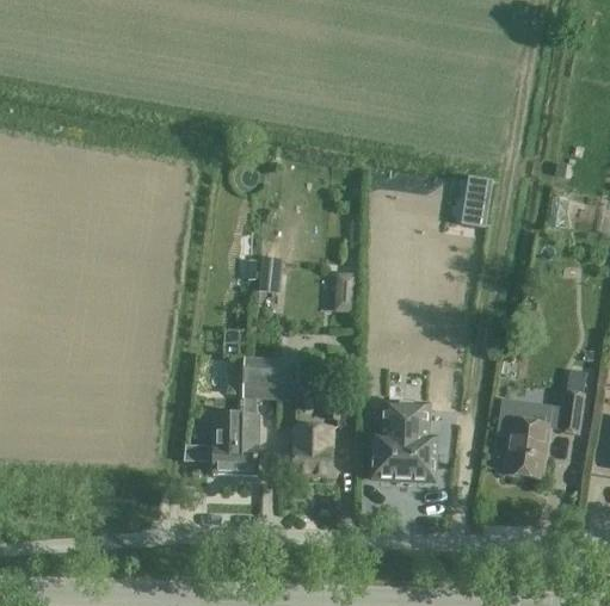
[(556,161),(554,173),(566,175),(568,162),(556,161)]
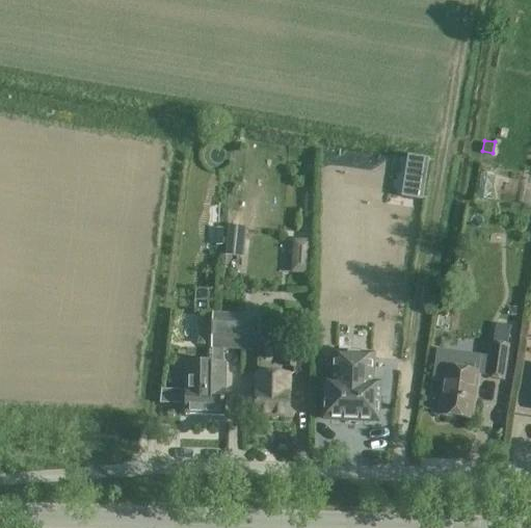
[(408,155),(402,194),(423,198),(429,158),(408,155)]
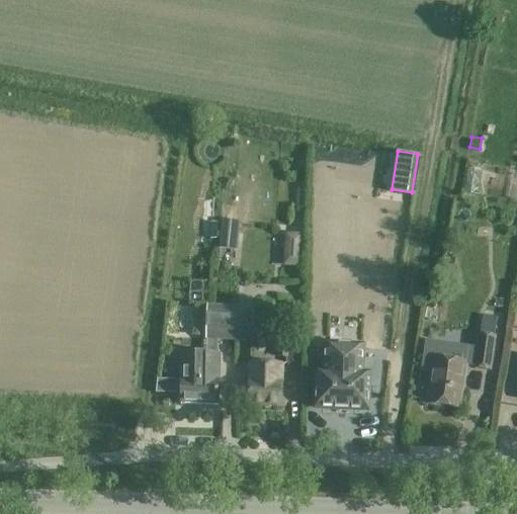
[(483,168),(469,166),(465,190),(479,193),(483,168)]
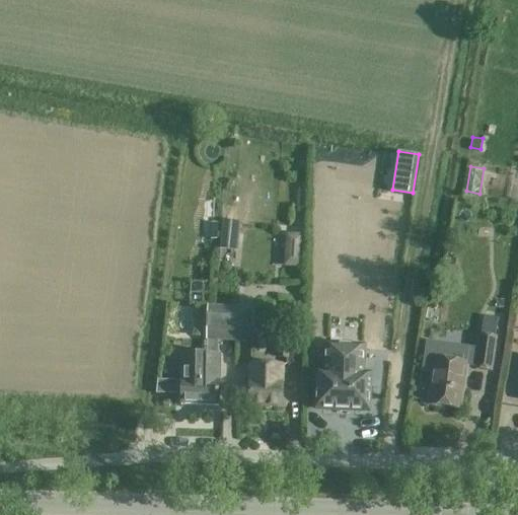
[(223,218),(220,247),(229,248),(232,219),(223,218)]
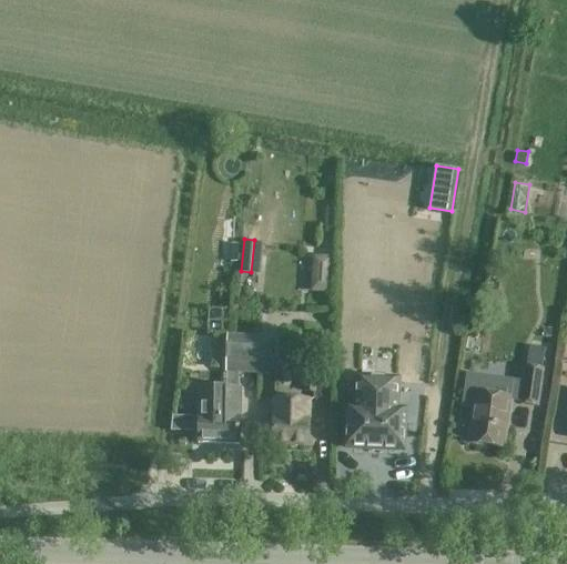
[(334,253),(314,252),(312,288),(332,289),(334,253)]
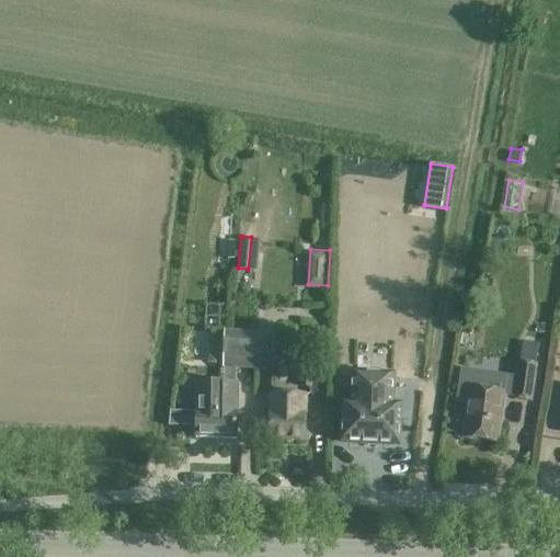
[(225,362),(225,365),(237,365),(273,366),(274,329),(225,329),(225,362)]
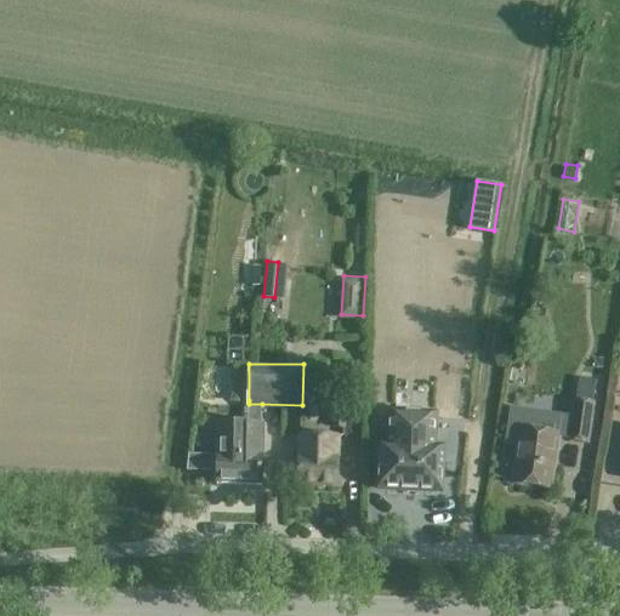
[(346,398),(337,398),(333,398),(333,426),(342,426),(346,427),(346,398)]
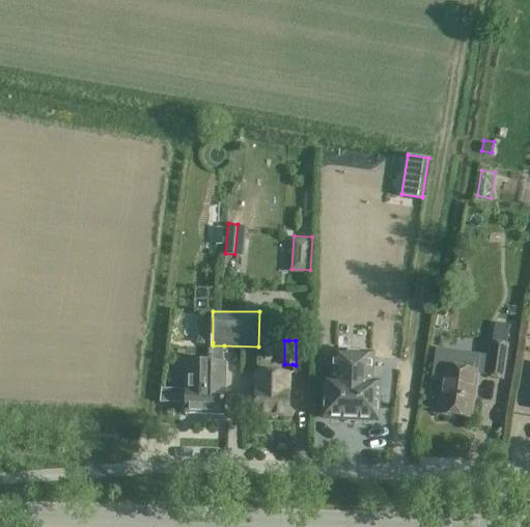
[(487,373),(486,376),(502,378),(506,344),(492,342),(490,355),(487,373)]
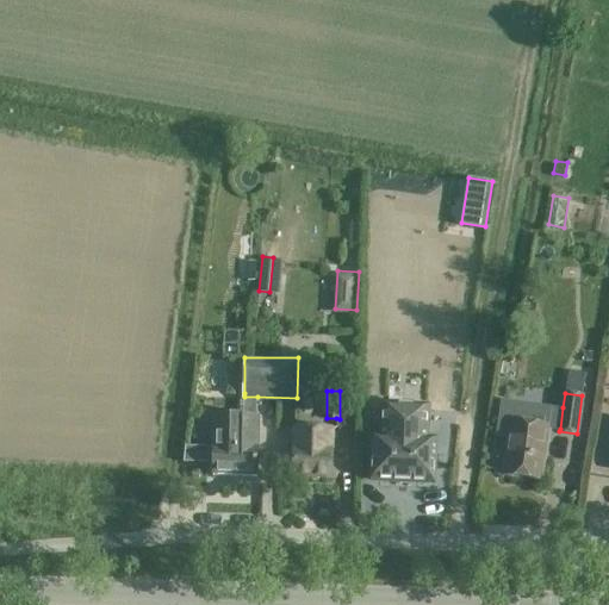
[(213,462),(213,473),(258,474),(258,415),(256,415),(258,397),(244,397),(243,415),(213,413),(213,444),(213,447),(213,460),(213,462)]
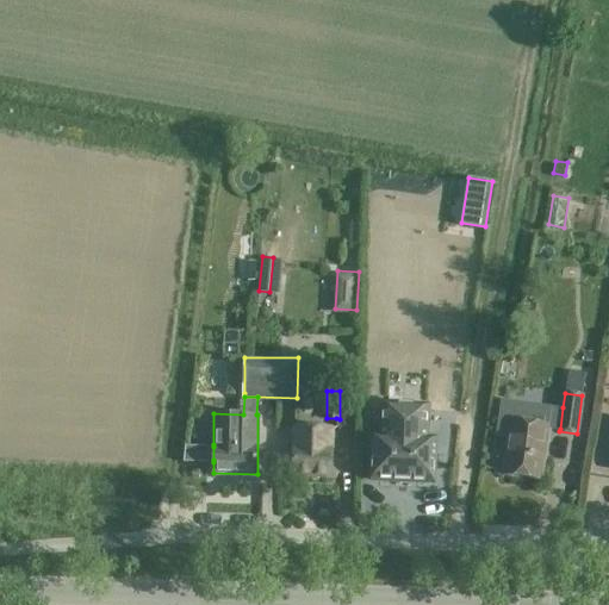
[(501,398),(496,434),(508,436),(503,472),(541,478),(548,428),(560,429),(563,407),(552,405),(501,398)]
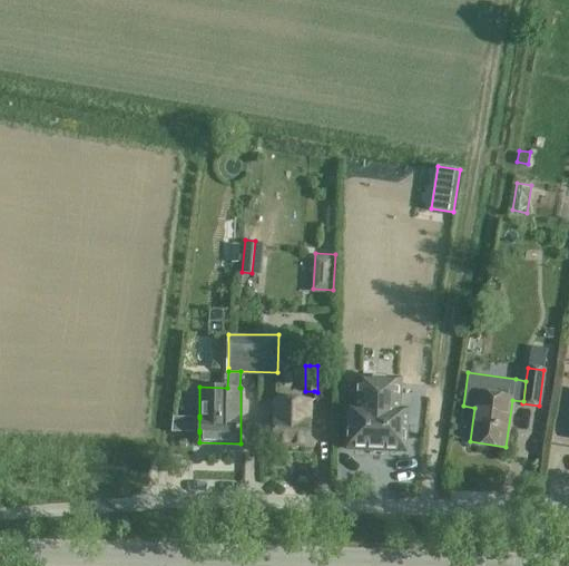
[(396,380),(361,379),(360,399),(359,399),(359,410),(352,410),(350,446),(403,448),(404,411),(396,411),(396,380)]
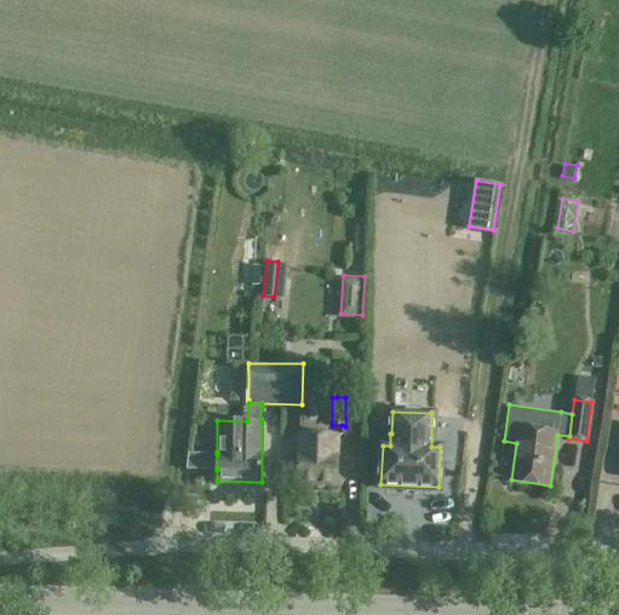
[(298,434),(297,483),(336,484),(337,435),(298,434)]
